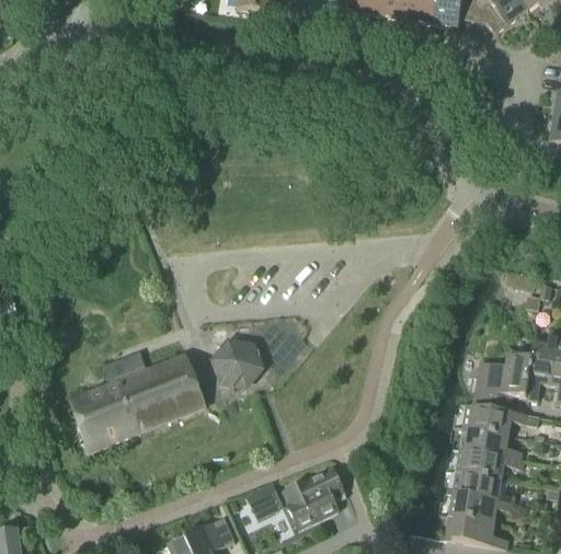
[(238,0),(237,7),(253,9),(251,18),(268,21),(271,12),(274,12),(276,0),(285,0),(292,1),(292,0),(238,0)]
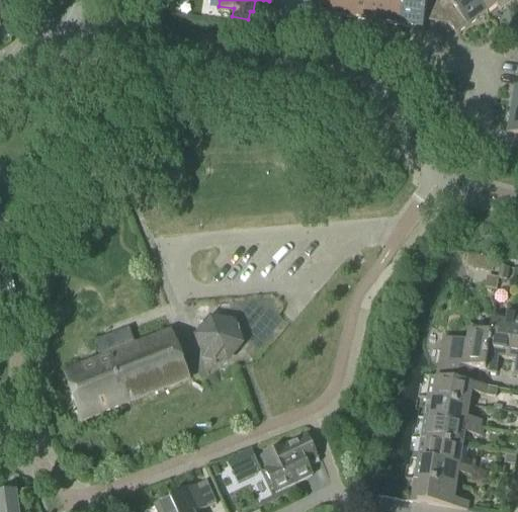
[(323,0),(322,8),(330,9),(329,17),(341,18),(342,11),(354,13),(355,0),(323,0)]
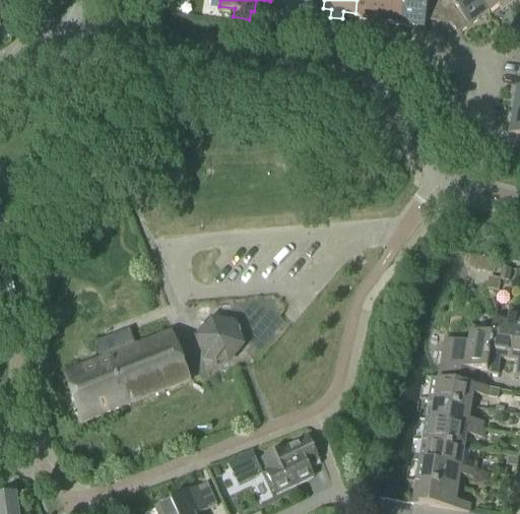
[(356,0),(355,13),(367,15),(366,22),(377,24),(380,0),(356,0)]
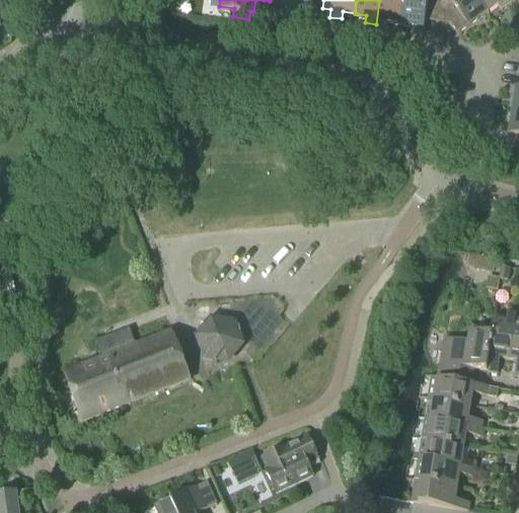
[(379,0),(376,24),(387,26),(389,19),(400,20),(403,0),(379,0)]
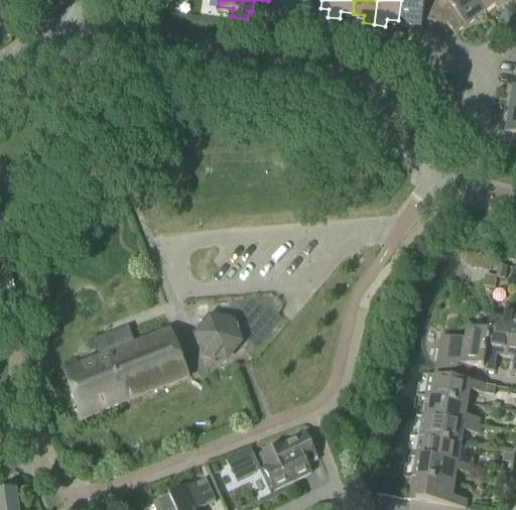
[(401,0),(398,20),(410,22),(408,29),(420,31),(423,16),(435,18),(437,0),(401,0)]
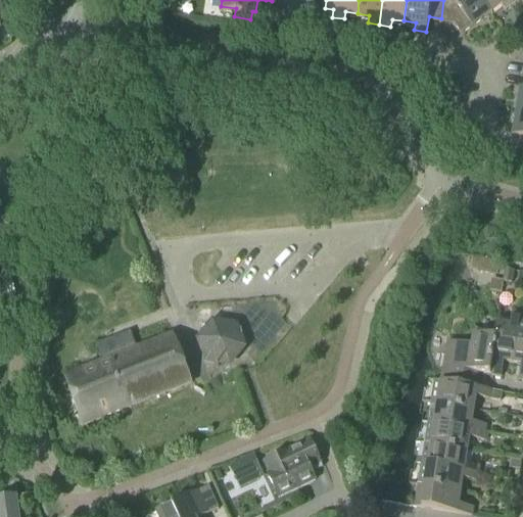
[(443,0),(441,18),(455,20),(462,30),(491,8),(485,0),(443,0)]
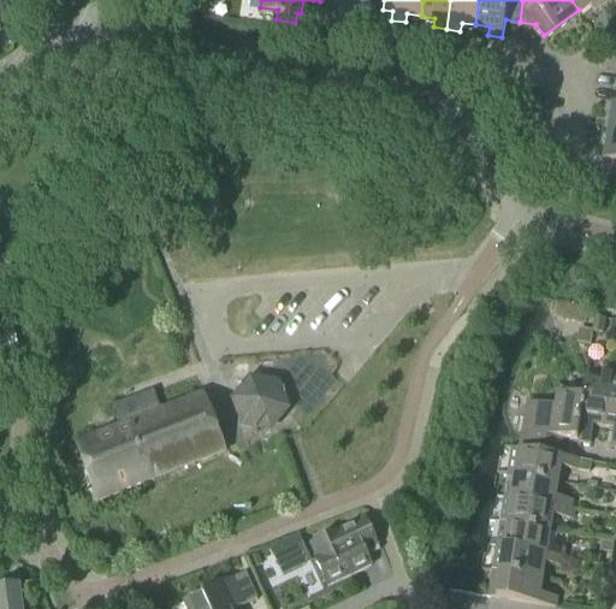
[(606,0),(572,0),(579,10),(591,1),(596,9),(606,0)]
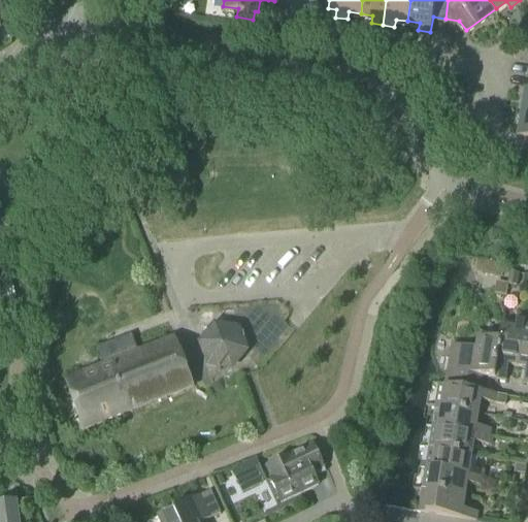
[(516,145),(516,147),(527,148),(527,109),(522,109),(518,134),(516,145)]
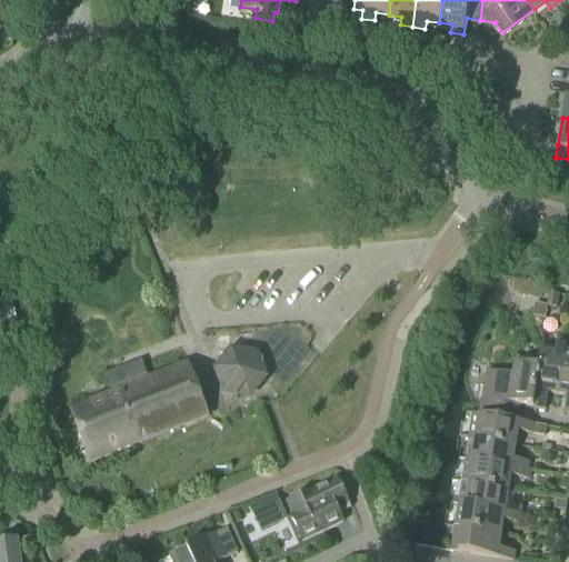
[(537,288),(539,278),(520,274),(520,273),(518,273),(517,284),(537,288)]
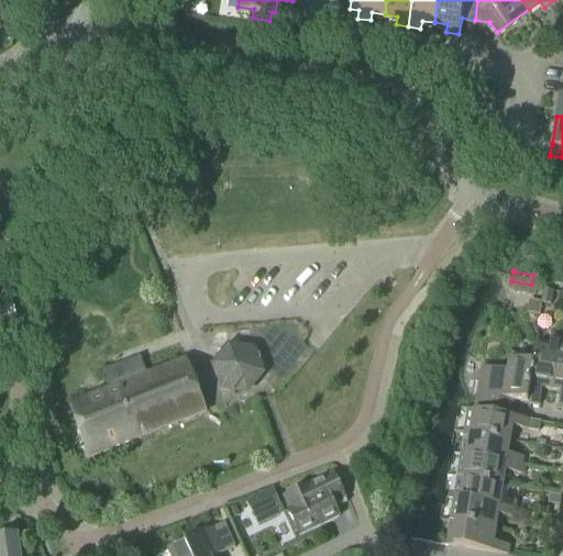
[(550,299),(552,288),(543,286),(541,297),(550,299)]
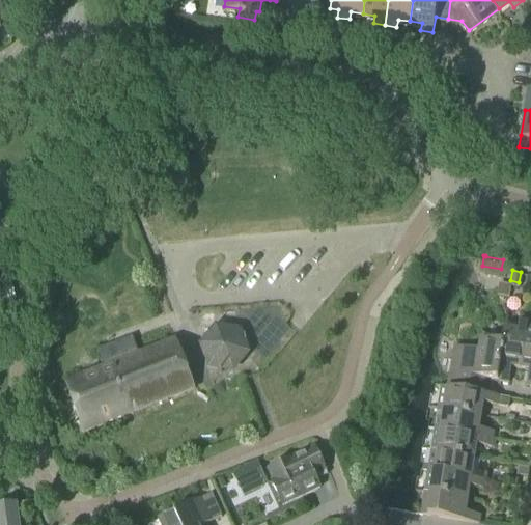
[(498,277),(496,289),(506,291),(508,279),(498,277)]
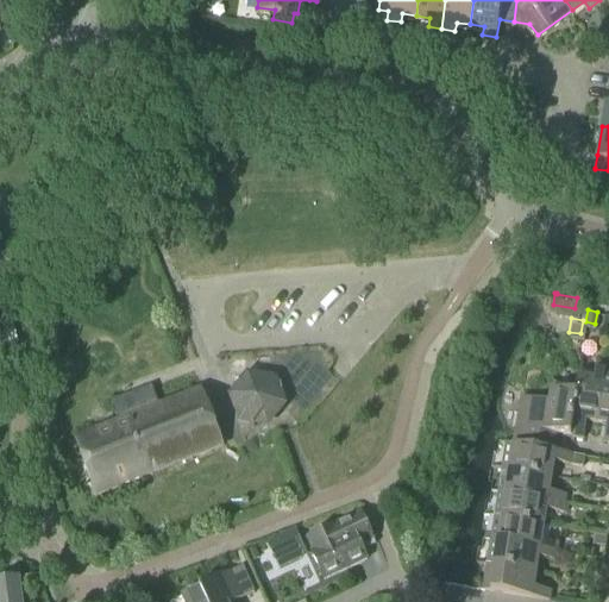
[(577,381),(569,431),(584,433),(584,428),(586,416),(596,418),(606,358),(597,357),(595,367),(579,364),(576,381),(577,381)]
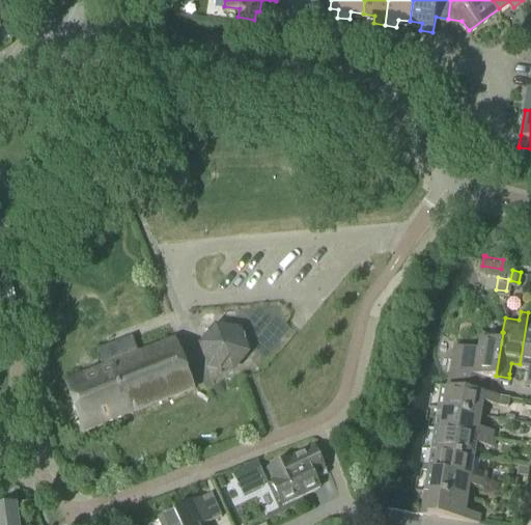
[(530,312),(528,312),(520,364),(529,365),(527,377),(526,380),(530,381),(530,312)]
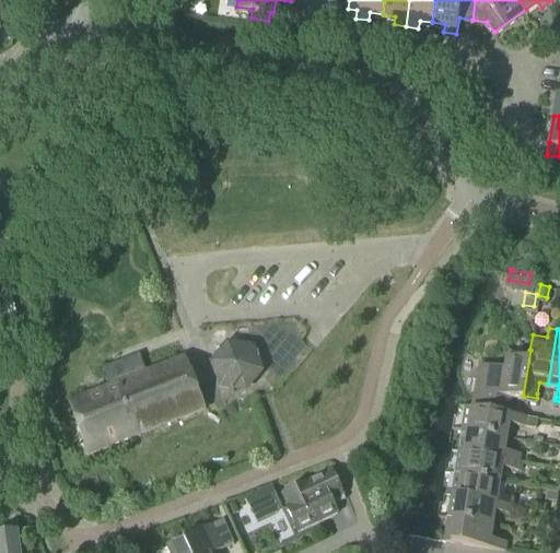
[(223,388),(268,372),(253,332),(208,349),(223,388)]
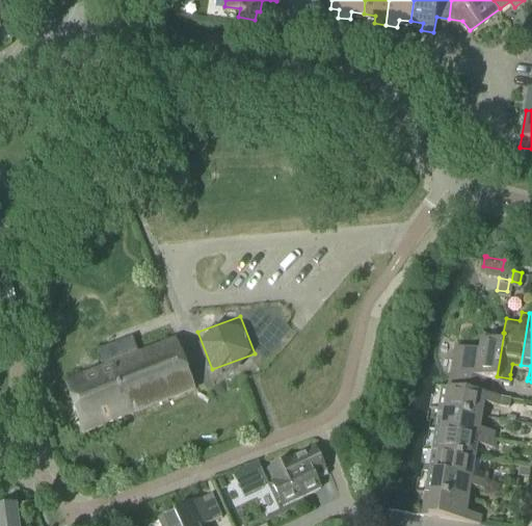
[(448,384),(448,386),(483,391),(483,390),(485,374),(497,376),(504,333),(503,333),(482,329),(480,346),(455,342),(454,349),(453,356),(448,384)]
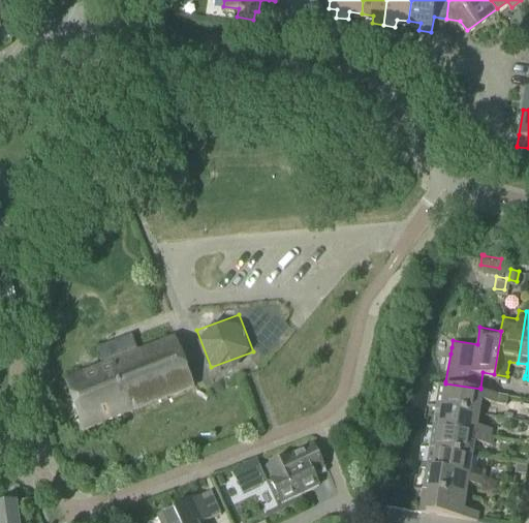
[(85,424),(194,381),(175,333),(137,347),(131,330),(96,344),(102,361),(66,375),(85,424)]
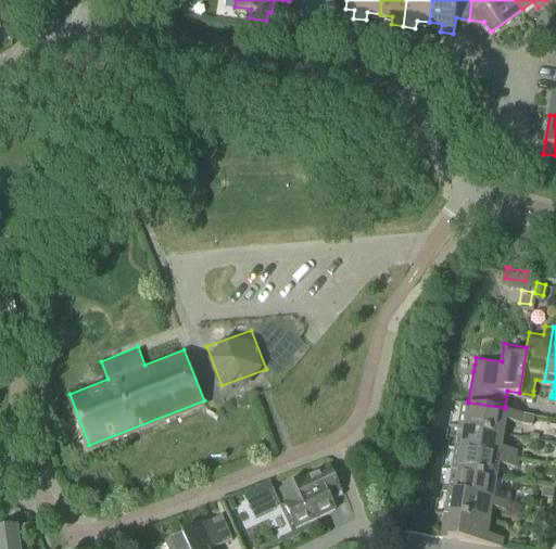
[(463,399),(458,423),(504,431),(506,417),(521,419),(522,409),(505,407),(505,408),(468,403),(468,400),(463,399)]
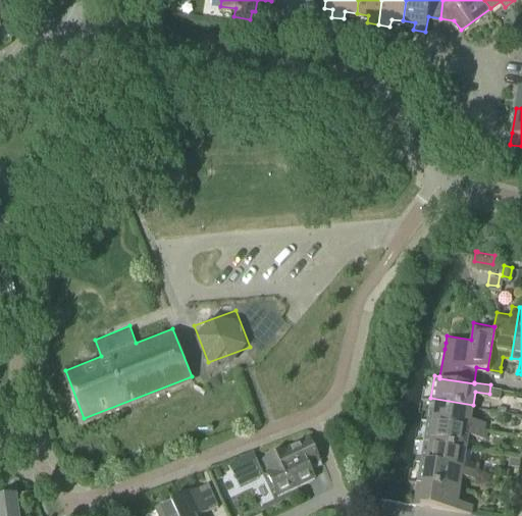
[(430,398),(427,418),(484,427),(485,419),(471,417),(473,405),(430,398)]
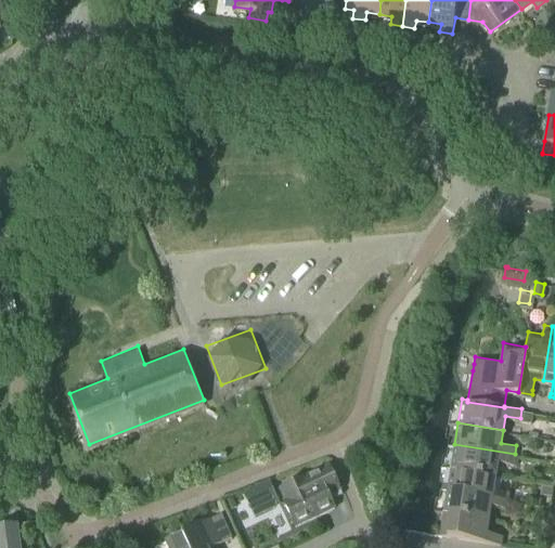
[(454,444),(451,466),(495,473),(498,459),(513,461),(515,454),(454,444)]
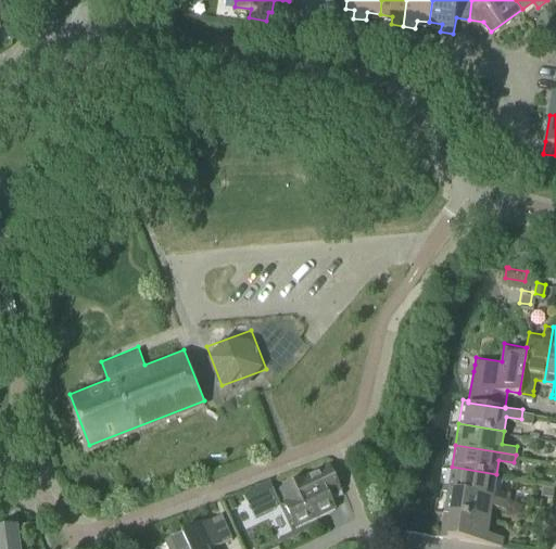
[(330,462),(317,468),(281,485),(287,497),(285,498),(297,523),(336,505),(329,492),(341,486),(330,462)]
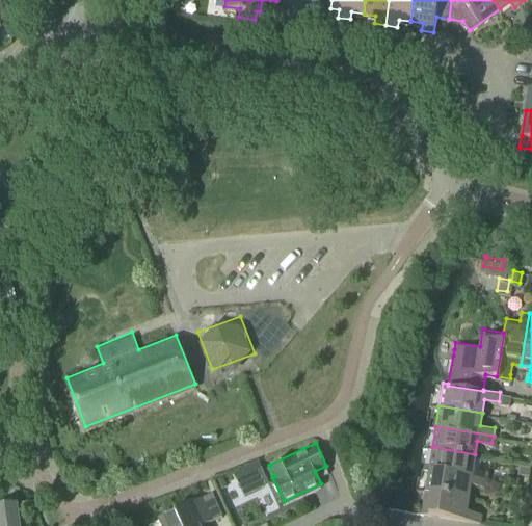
[(432,447),(429,469),(486,477),(487,469),(473,467),(475,454),(432,447)]
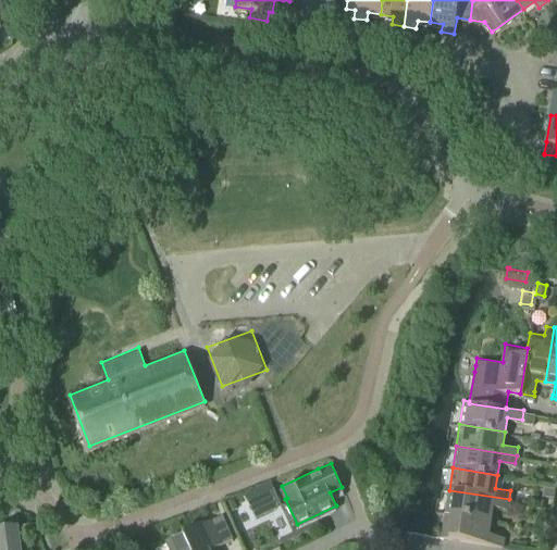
[(270,479),(245,491),(249,502),(274,490),(270,479)]
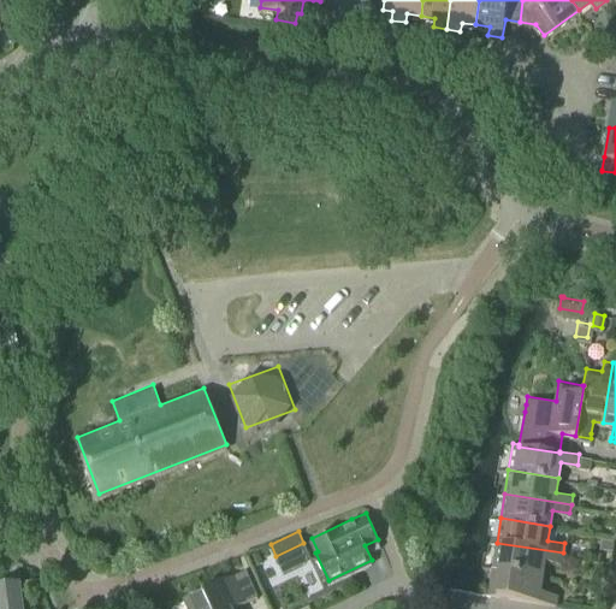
[(497,543),(492,566),(543,574),(545,559),(562,561),(563,553),(497,543)]
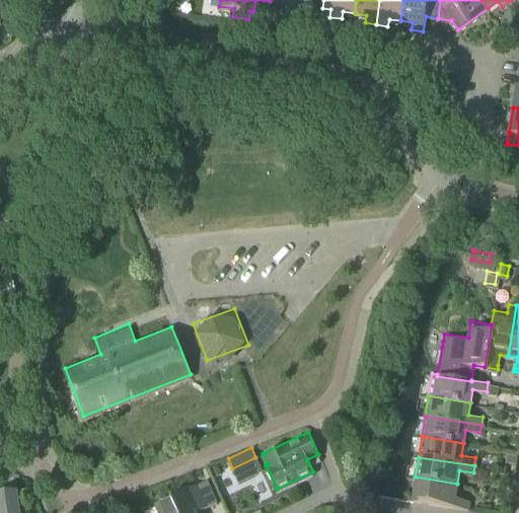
[(217,461),(210,464),(214,473),(221,469),(217,461)]
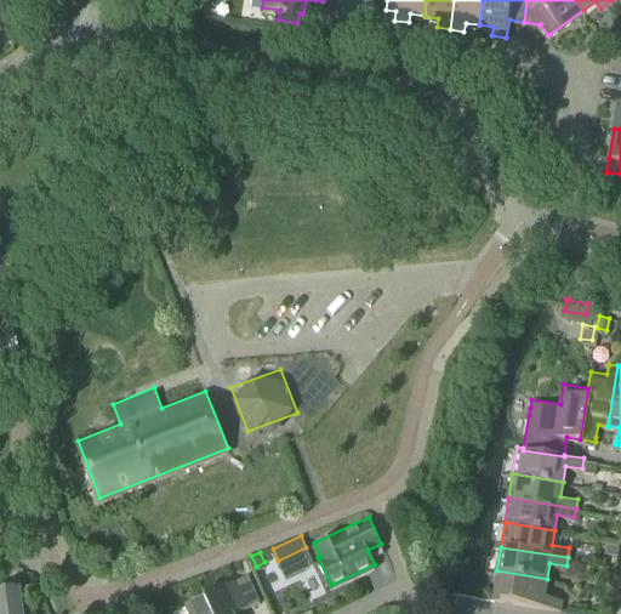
[(496,570),(493,596),(495,597),(560,607),(562,597),(545,593),(547,579),(496,570)]
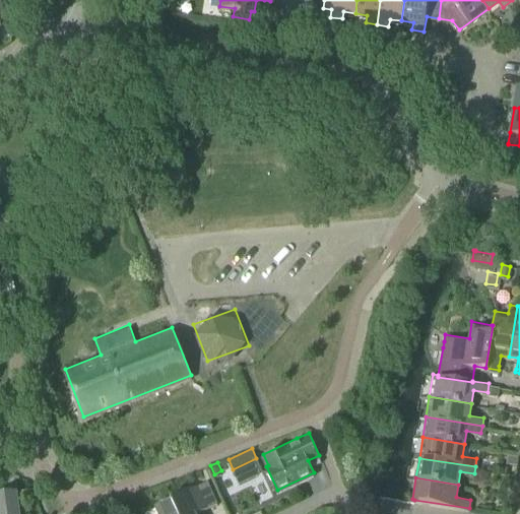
[(155,503),(159,513),(196,513),(195,511),(217,501),(207,478),(155,503)]
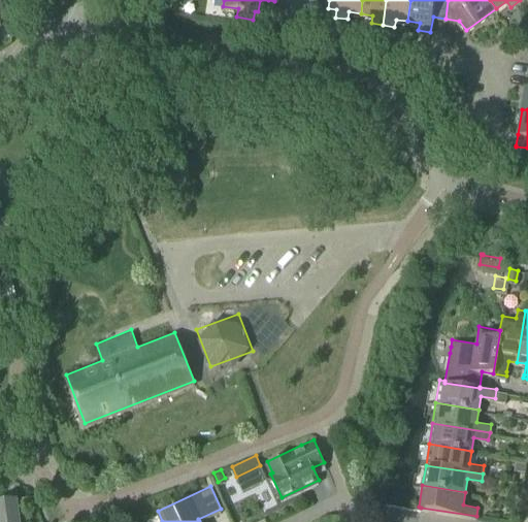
[(0,521),(20,521),(17,498),(0,499),(0,521)]
